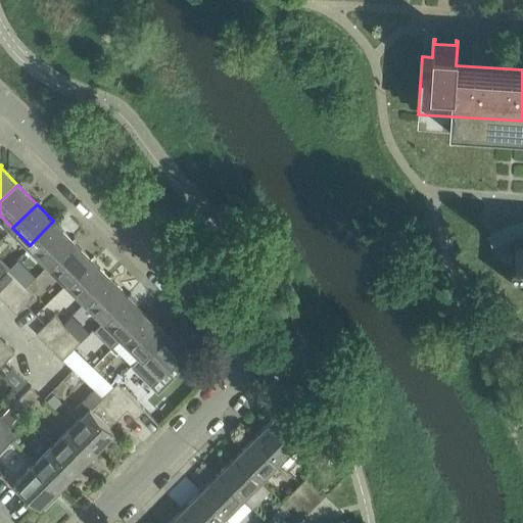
[(48,264),(72,239),(53,221),(30,245),(48,264)]
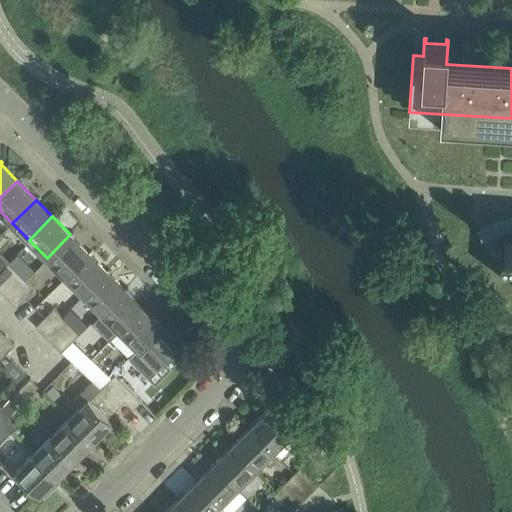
[(511,224),(506,225),(503,226),(497,228),(489,230),(484,233),(480,235),(482,239),(487,237),(490,235),(497,233),(503,231),(506,230),(511,230),(511,235),(511,239),(500,239),(500,249),(511,249),(511,224)]
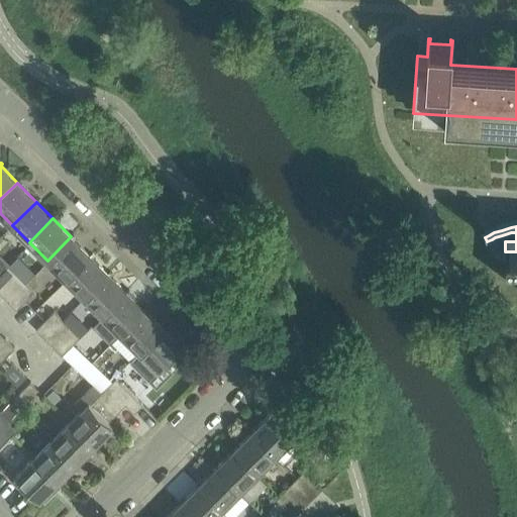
[(66,279),(90,254),(71,236),(47,261),(66,279)]
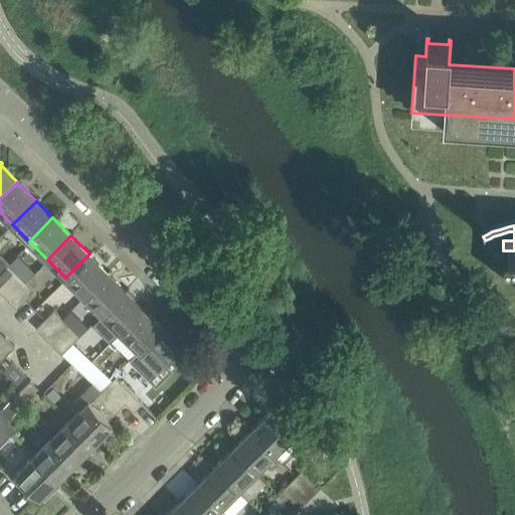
[(83,296),(108,272),(90,253),(65,278),(83,296)]
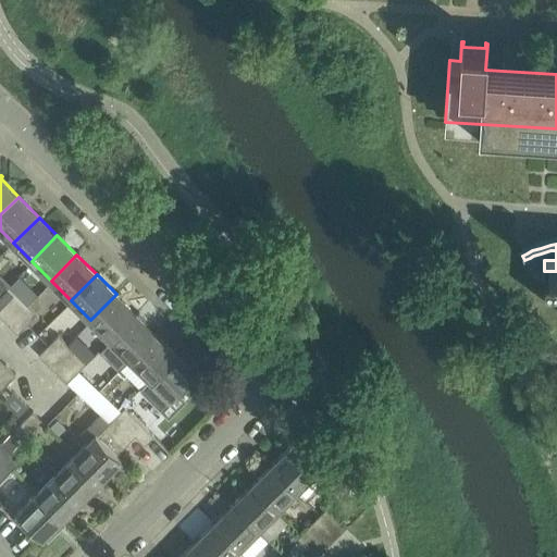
[(0,312),(19,295),(9,285),(0,294),(0,312)]
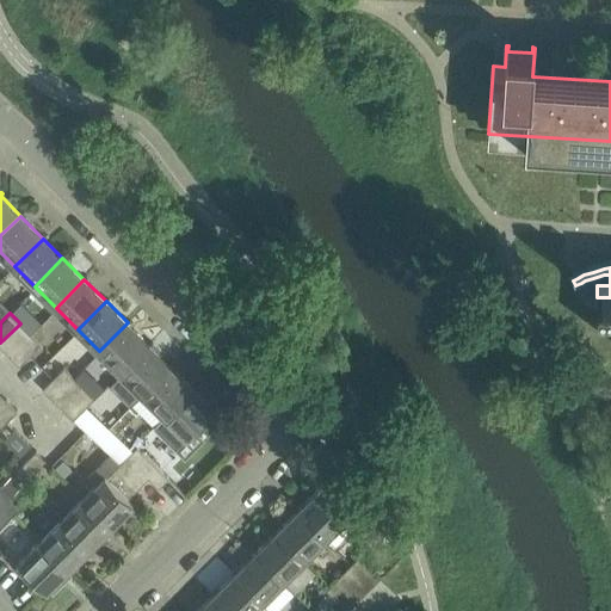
[(122,374),(150,346),(128,322),(99,351),(122,374)]
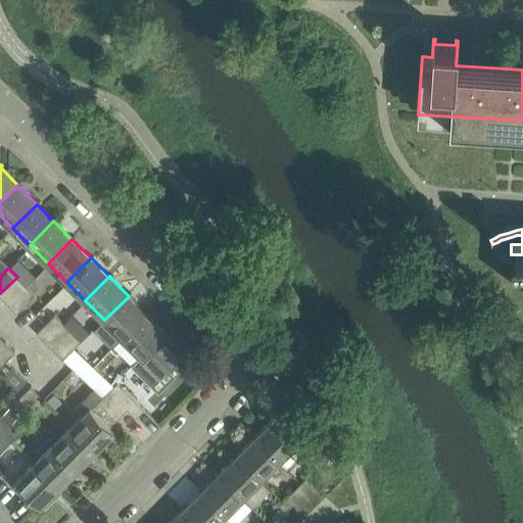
[(0,296),(6,303),(25,284),(17,277),(0,293),(0,296)]
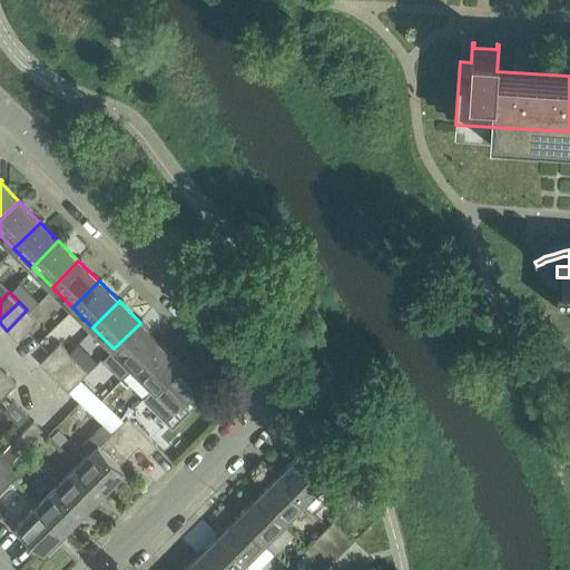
[(18,341),(27,332),(38,321),(27,310),(7,331),(18,341)]
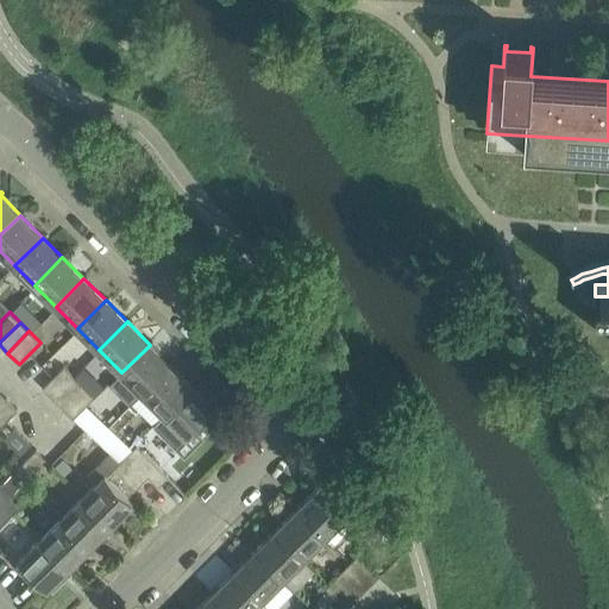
[(143,393),(170,365),(150,345),(121,372),(143,393)]
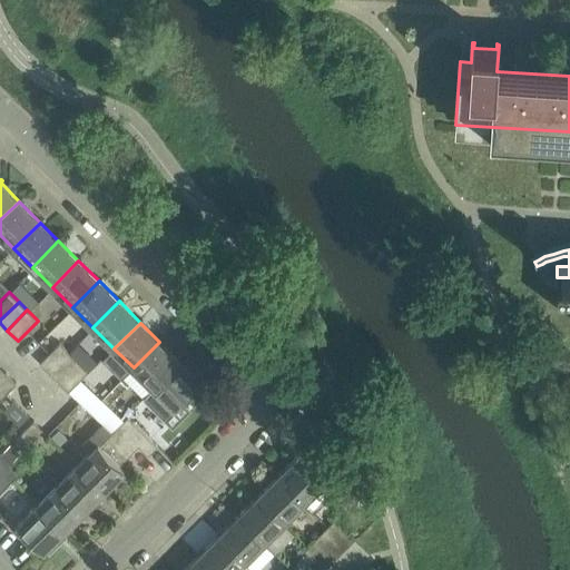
[(153,387),(179,361),(159,342),(134,367),(153,387)]
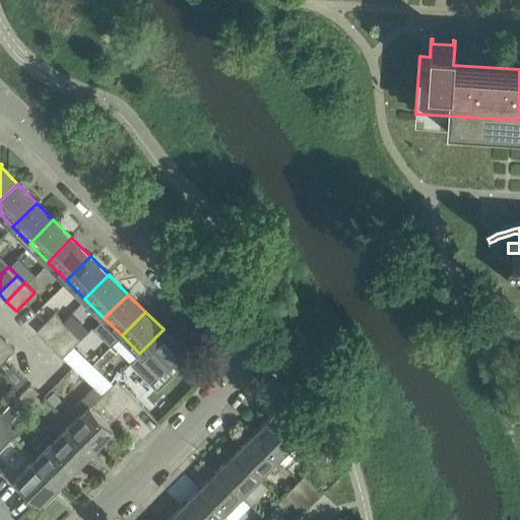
[(45,339),(63,321),(54,313),(36,331),(45,339)]
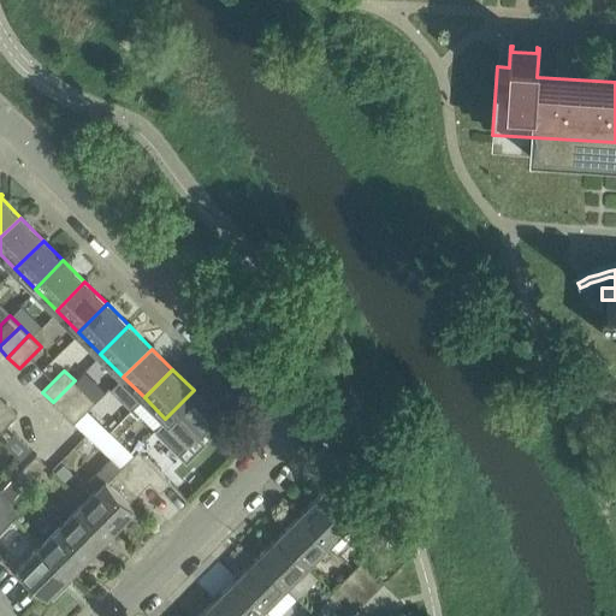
[(92,383),(84,390),(75,380),(53,402),(64,413),(86,391),(95,401),(102,394),(92,383)]
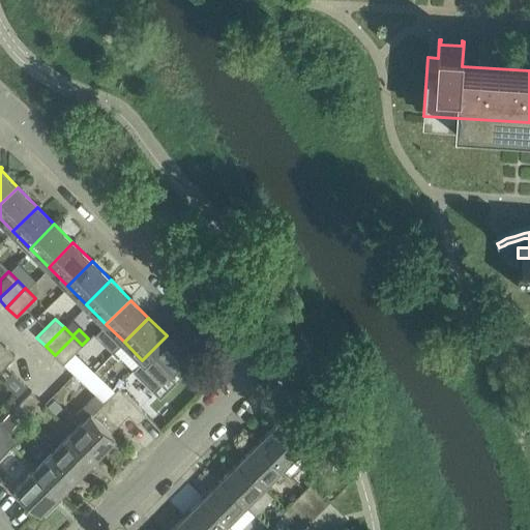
[(167,335),(142,360),(162,379),(185,355),(167,335)]
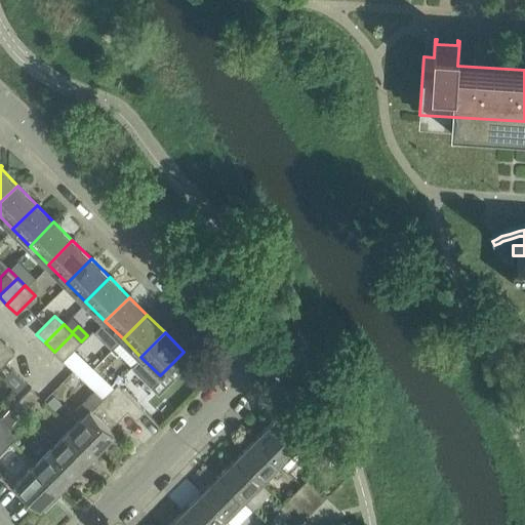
[(75,349),(81,341),(73,333),(54,352),(82,379),(93,368),(75,349)]
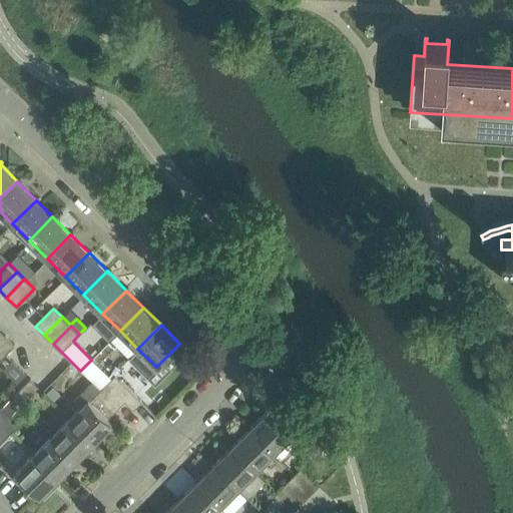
[(0,359),(6,354),(15,345),(6,336),(0,342),(0,359)]
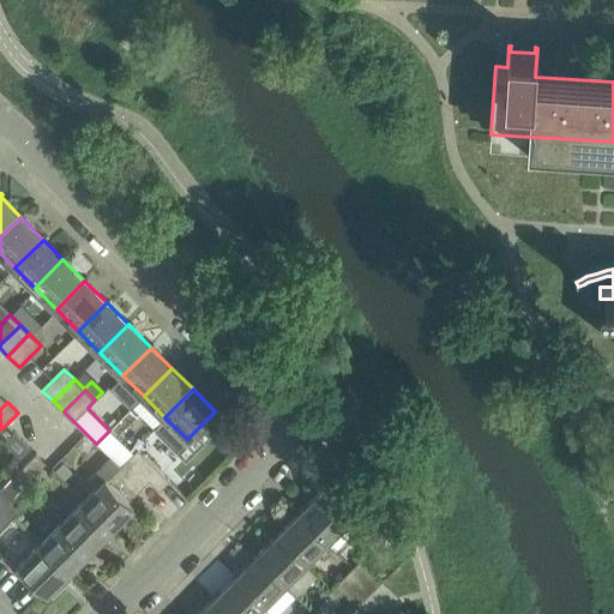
[(133,453),(110,431),(109,431),(96,444),(109,457),(106,461),(137,492),(149,481),(127,459),(133,453)]
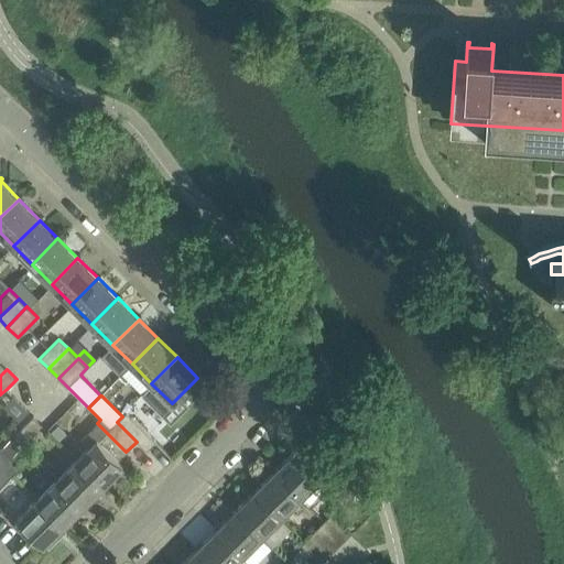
[(117,422),(137,442),(147,432),(127,412),(122,416),(117,422)]
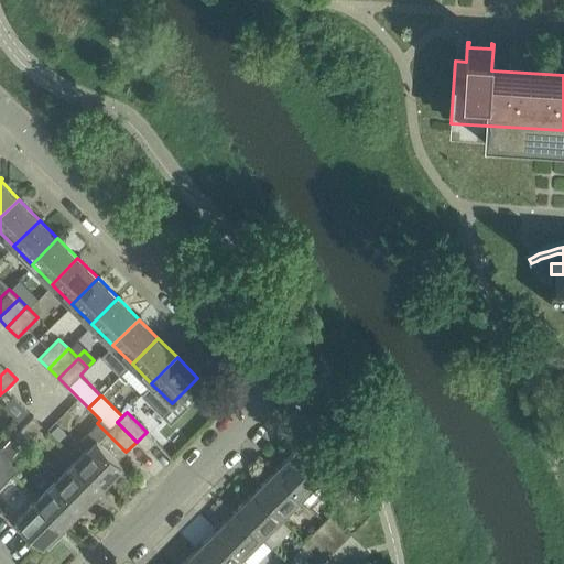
[(23,445),(43,425),(33,415),(13,436),(23,445)]
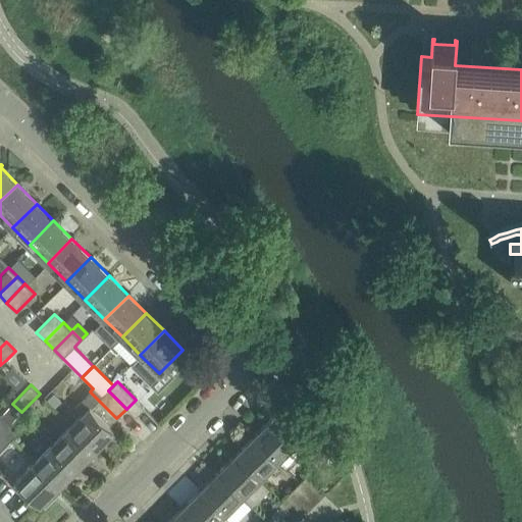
[(109,425),(116,418),(90,392),(83,399),(90,406),(71,425),(95,449),(114,430),(109,425)]
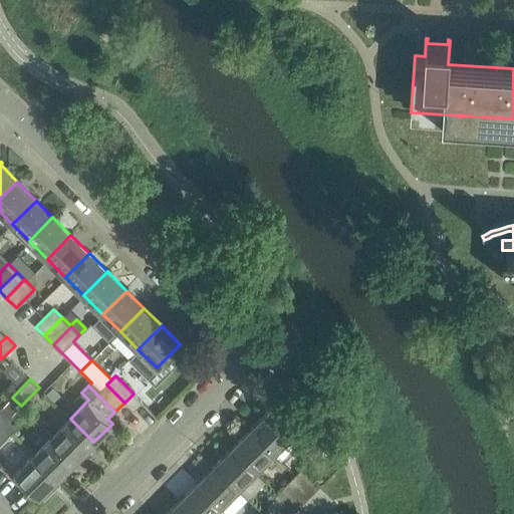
[(53,387),(46,394),(54,402),(61,395),(53,387)]
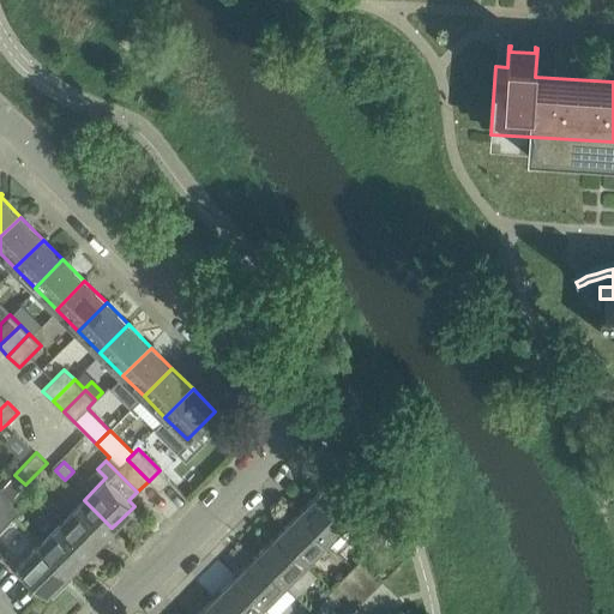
[(22,488),(11,479),(0,489),(10,500),(22,488)]
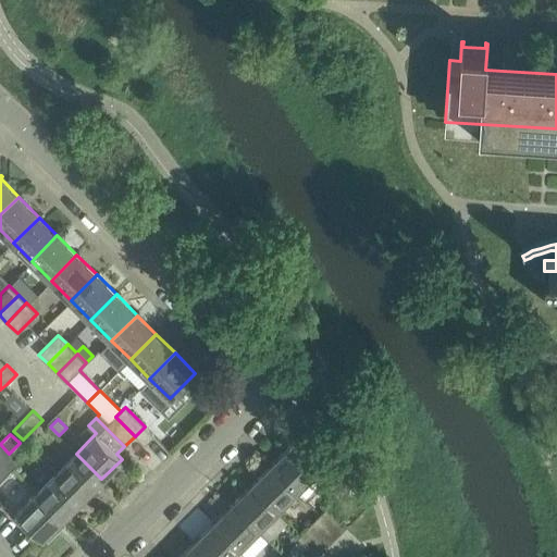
[(327,480),(317,470),(291,445),(271,465),(297,491),(306,500),(327,480)]
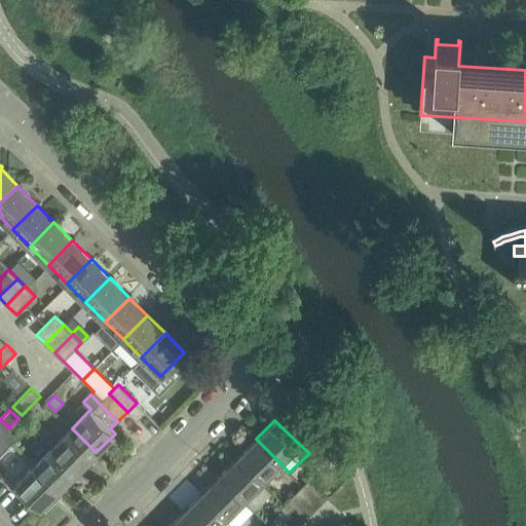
[(6,428),(0,434),(0,454),(16,438),(6,428)]
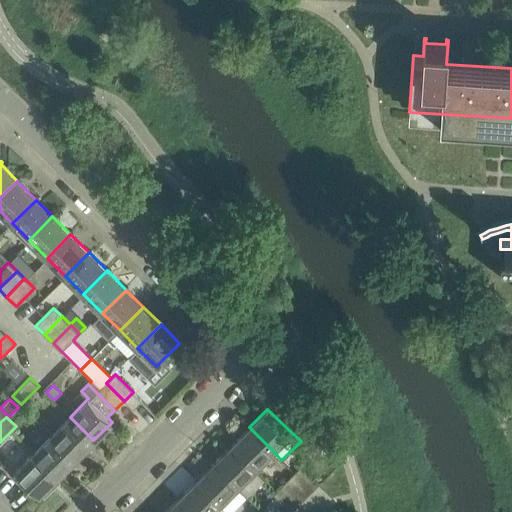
[(75,458),(93,440),(70,417),(51,435),(75,458)]
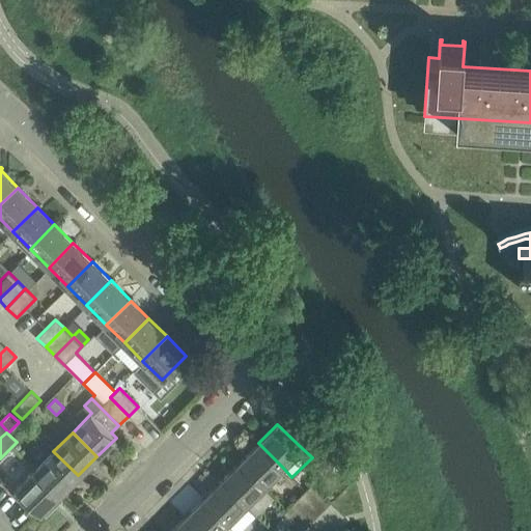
[(264,486),(283,468),(258,443),(240,462),(264,486)]
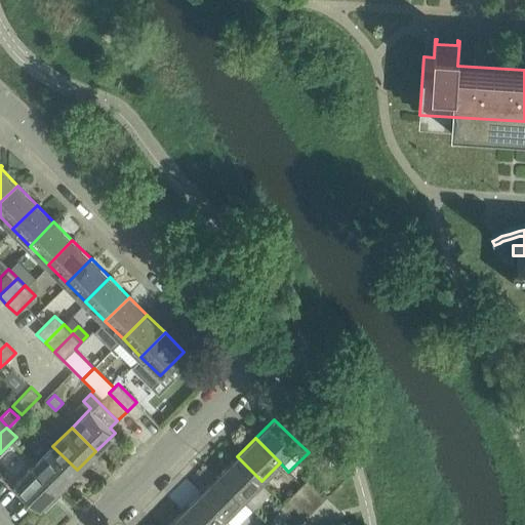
[(59,488),(77,470),(52,446),(35,463),(59,488)]
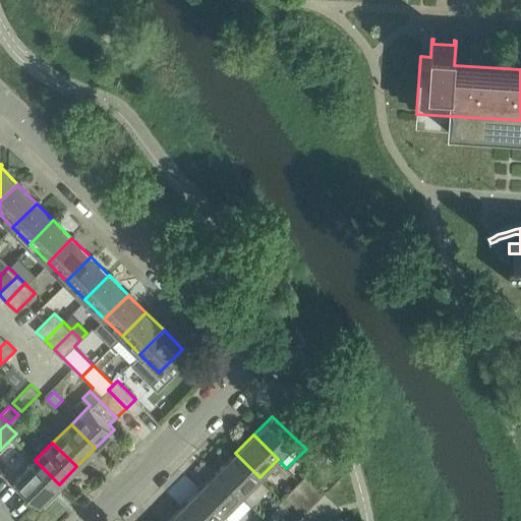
[(241,496),(259,477),(235,453),(217,471),(241,496)]
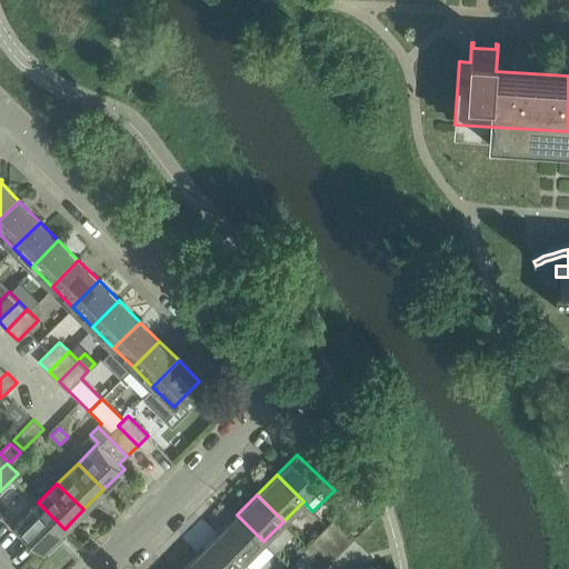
[(43,550),(65,529),(38,502),(17,523),(19,525),(13,530),(29,546),(35,540),(43,550)]
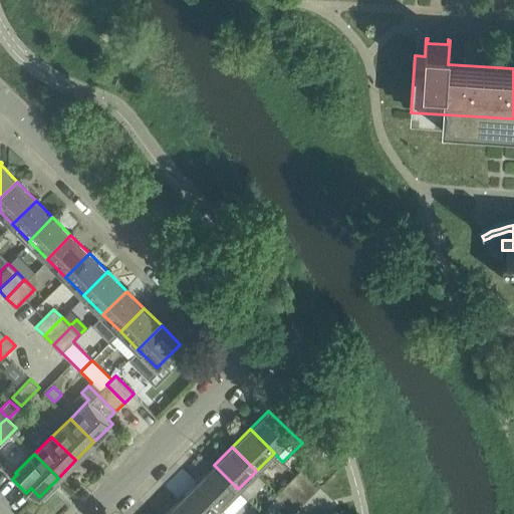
[(330,458),(323,465),(331,474),(339,467),(330,458)]
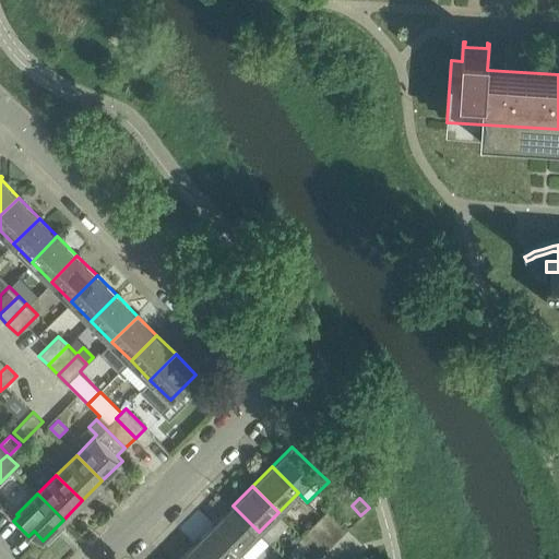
[(239,551),(259,532),(233,506),(213,525),(239,551)]
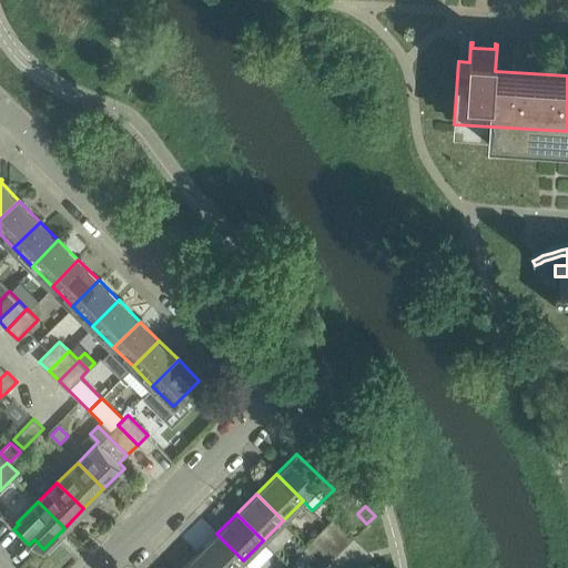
[(343,548),(352,539),(332,519),(322,529),(343,548)]
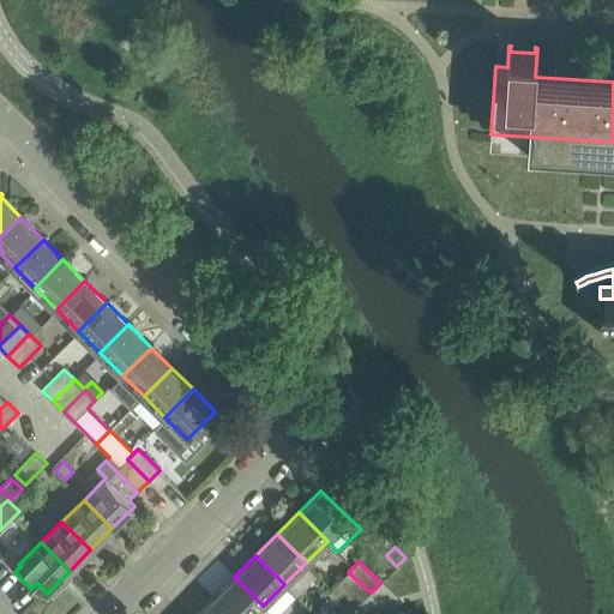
[(360,603),(371,593),(348,572),(337,583),(360,603)]
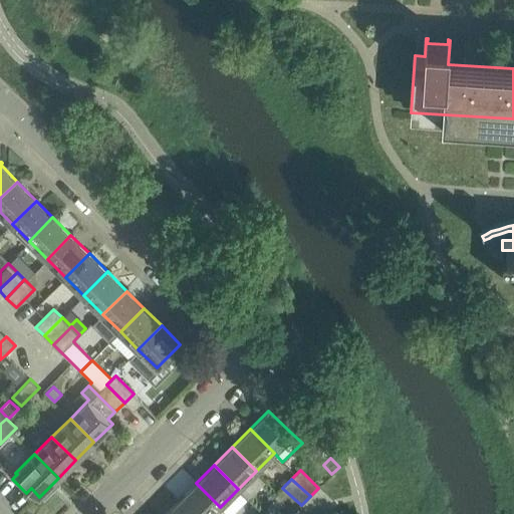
[(191,513),(212,513),(220,507),(196,483),(179,501),(191,513)]
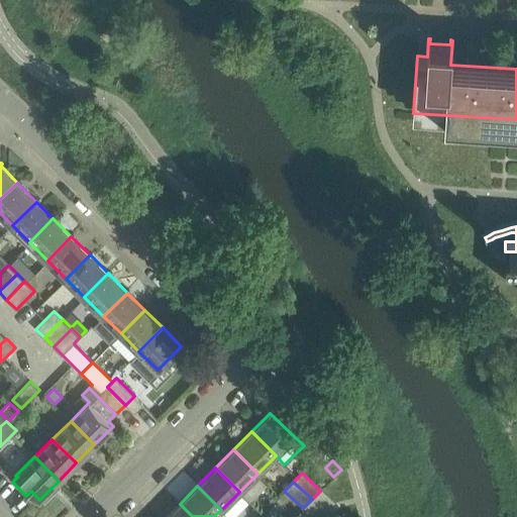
[(294,516),(303,508),(284,491),(276,499),(294,516)]
